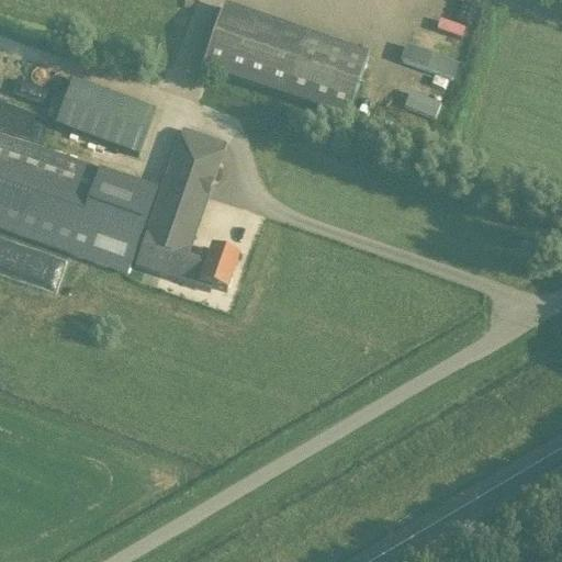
[(346,124),(368,62),(222,11),(201,74),(346,124)]
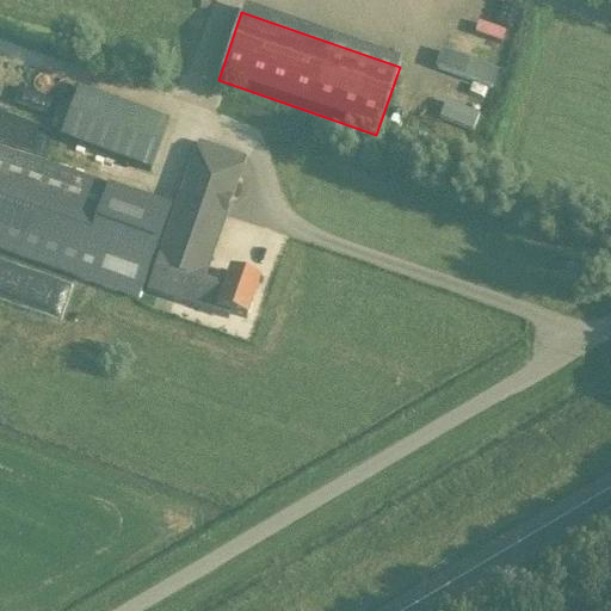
[(148,176),(168,127),(79,91),(73,106),(62,131),(59,139),(148,176)]
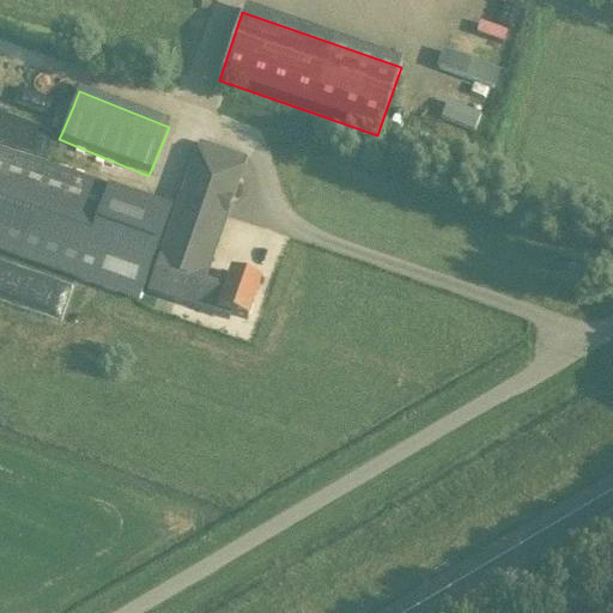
[(62,102),(52,128),(62,132),(73,107),(62,102)]
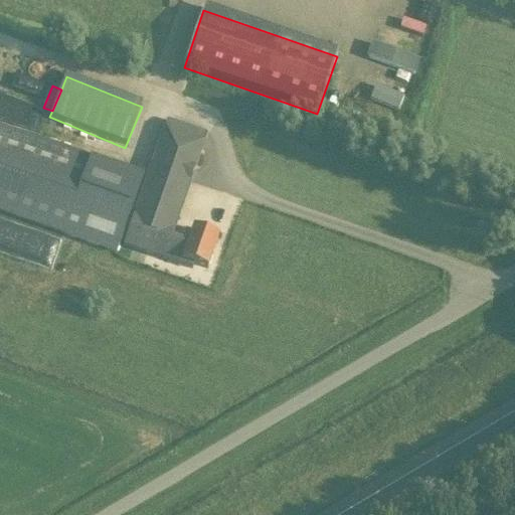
[(171,240),(207,137),(166,123),(123,247),(191,272),(193,267),(206,272),(217,240),(192,231),(187,246),(171,240)]
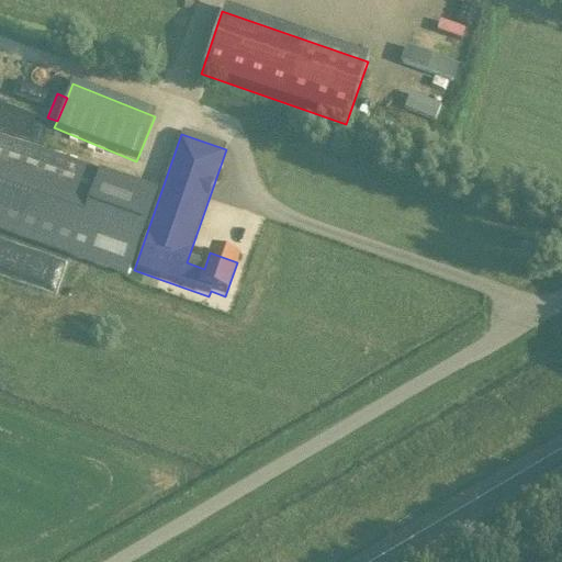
[(0,232),(127,276),(157,191),(0,137),(0,232)]
